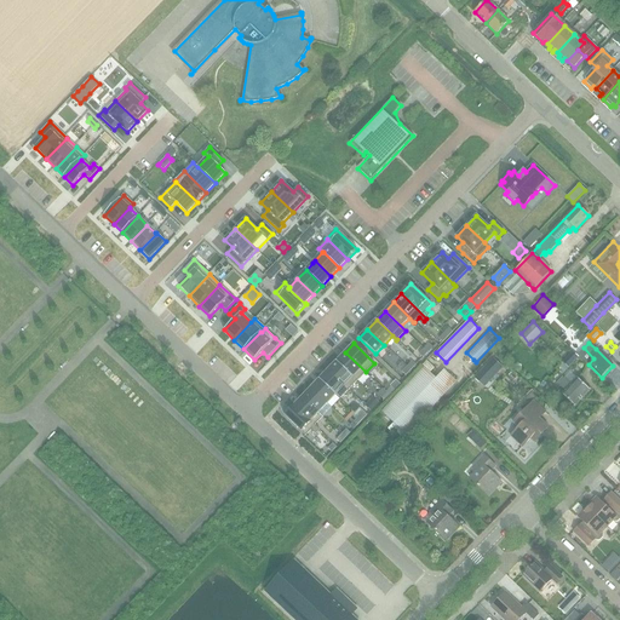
[(573,363),(579,357),(573,351),(562,362),(568,368),(573,363)]
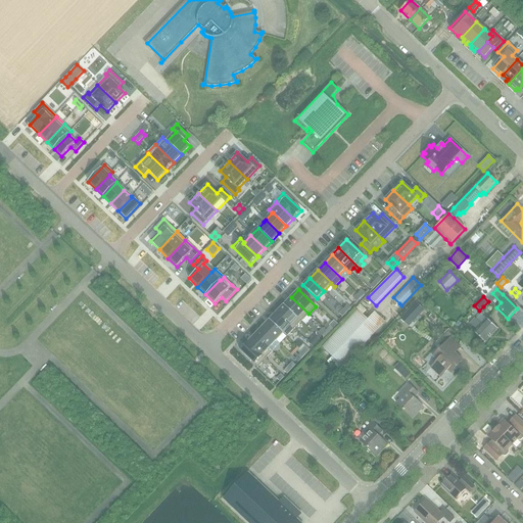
[(291,297),(284,304),(301,322),(308,314),(291,297)]
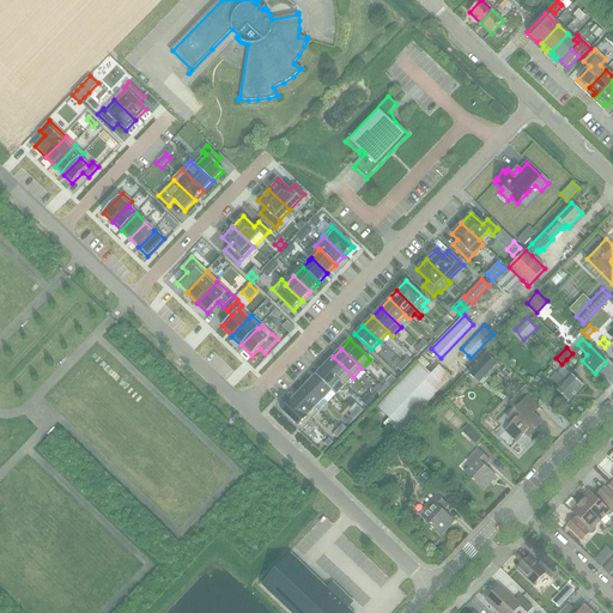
[(487,354),(469,374),(478,382),(496,363),(487,354)]
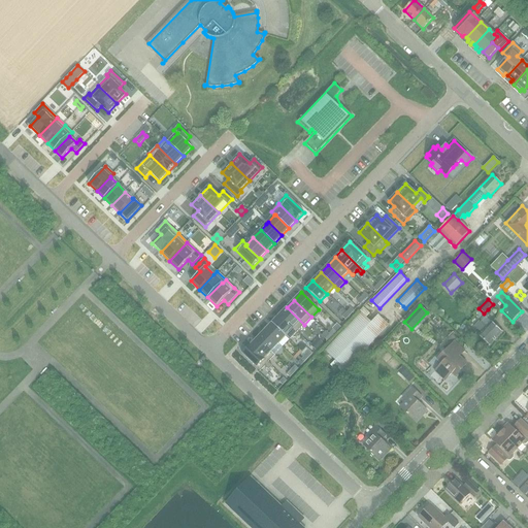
[(287,307),(279,316),(297,332),(304,325),(287,307)]
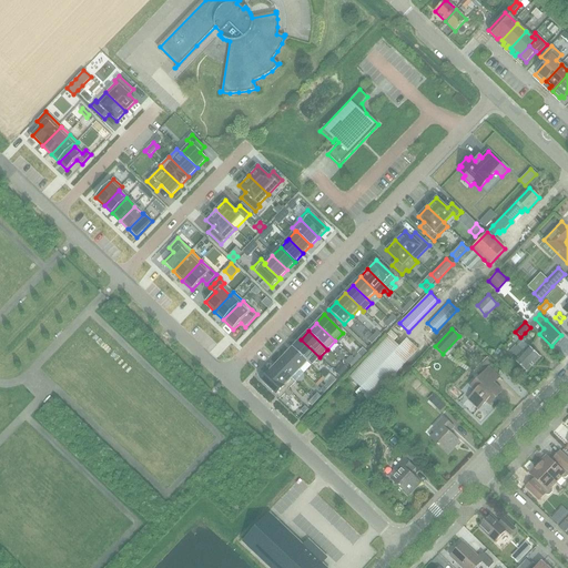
[(350,377),(371,398),(416,351),(405,341),(399,347),(388,336),(350,377)]
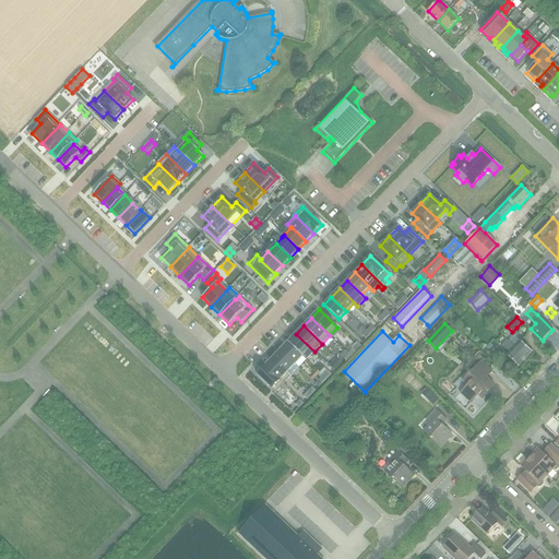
[(296,334),(288,342),(302,356),(307,359),(314,352),(296,334)]
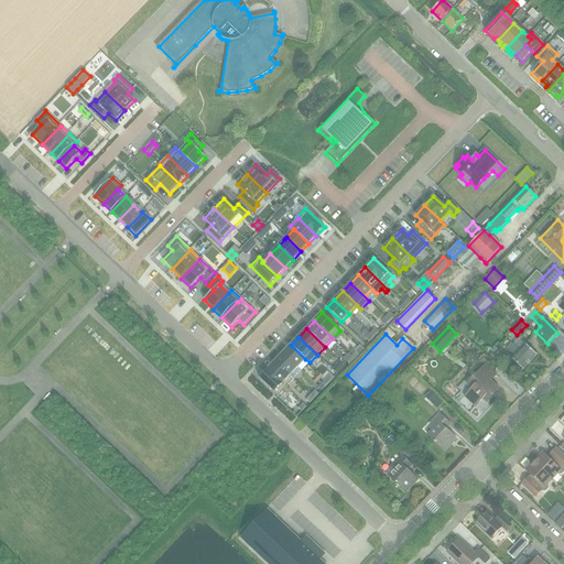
[(507,349),(514,356),(511,359),(517,365),(518,365),(523,370),(537,355),(525,344),(519,350),(512,344),(507,349)]
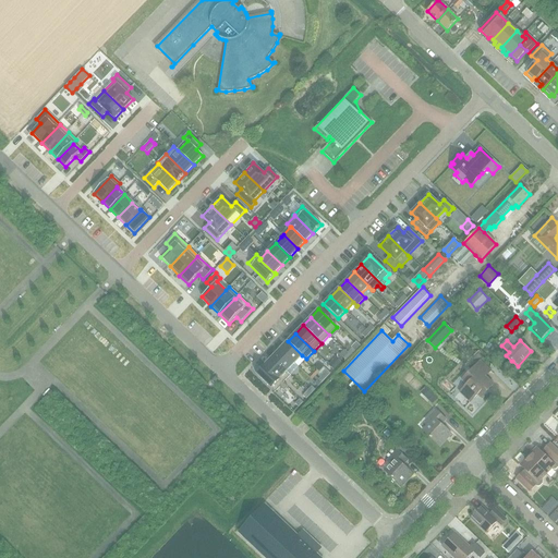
[(302,355),(288,341),(280,349),(294,363),(302,355)]
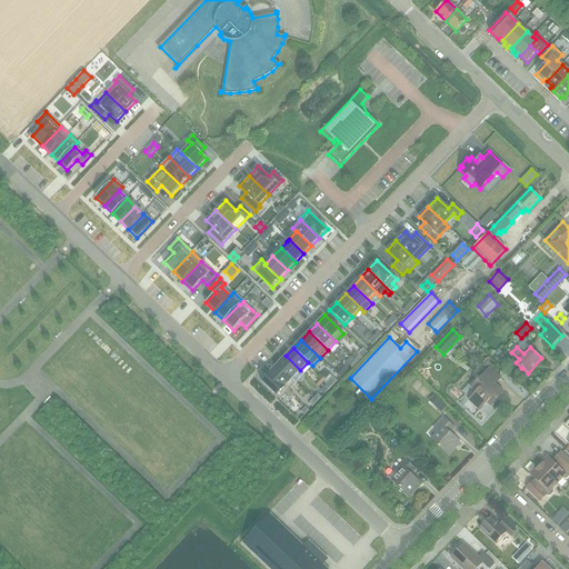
[(286,356),(278,365),(292,379),(300,370),(286,356)]
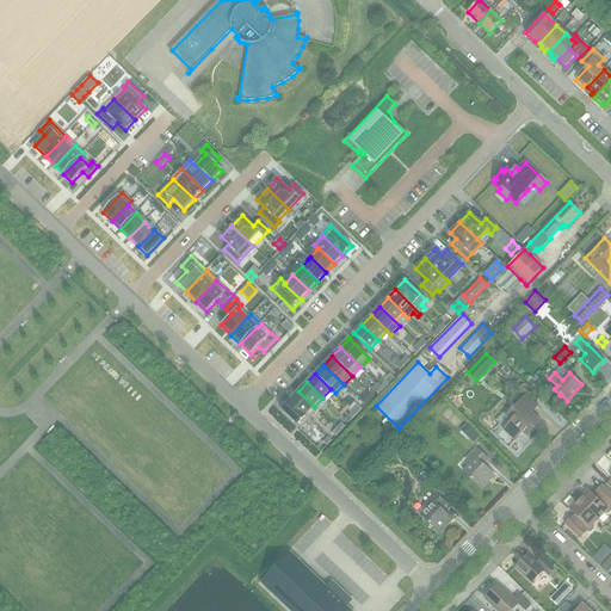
[(377,383),(372,388),(380,395),(384,390),(381,387),(377,383)]
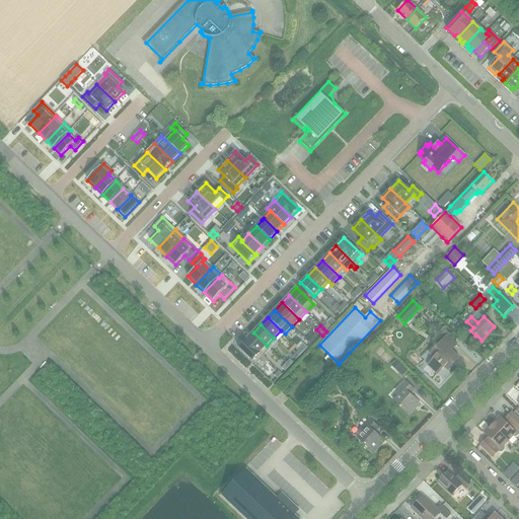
[(246,340),(264,356),(271,349),(267,346),(253,332),(246,340)]
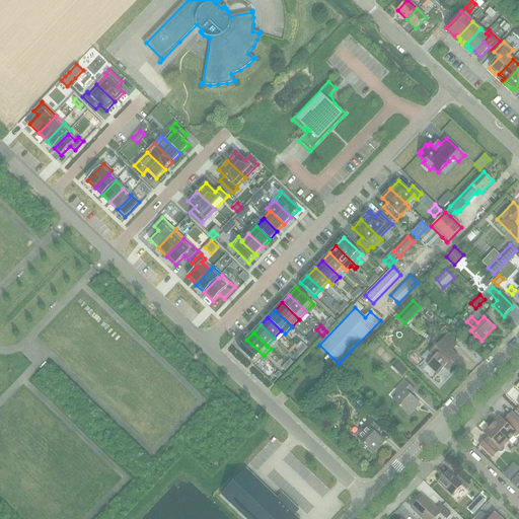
[(313,332),(306,341),(310,345),(313,341),(317,337),(314,334),(313,332)]
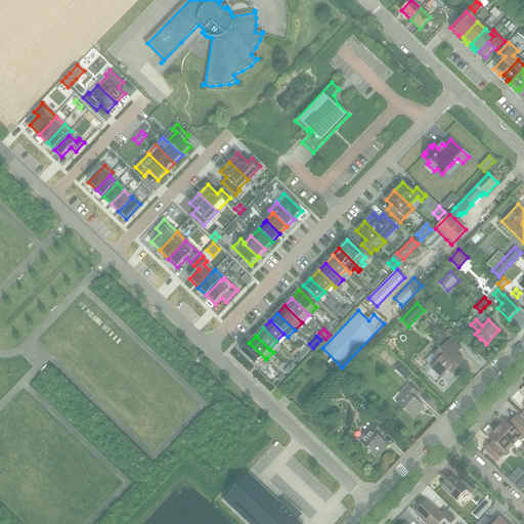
[(455,353),(460,349),(450,340),(434,357),(438,361),(432,368),(441,378),(451,366),(454,369),(463,361),(455,353)]
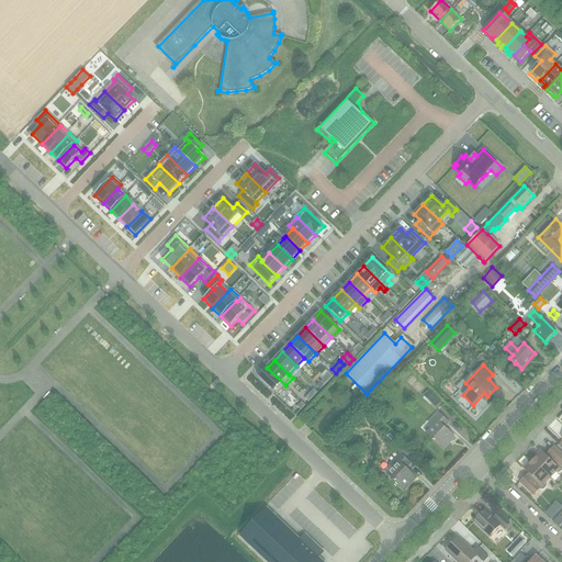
[(258,375),(278,395),(282,390),(285,393),(290,390),(285,385),(267,368),(266,367),(258,375)]
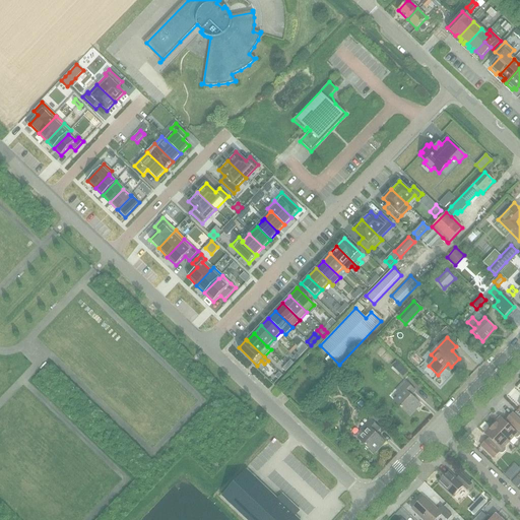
[(302,342),(298,346),(304,352),(308,348),(302,342)]
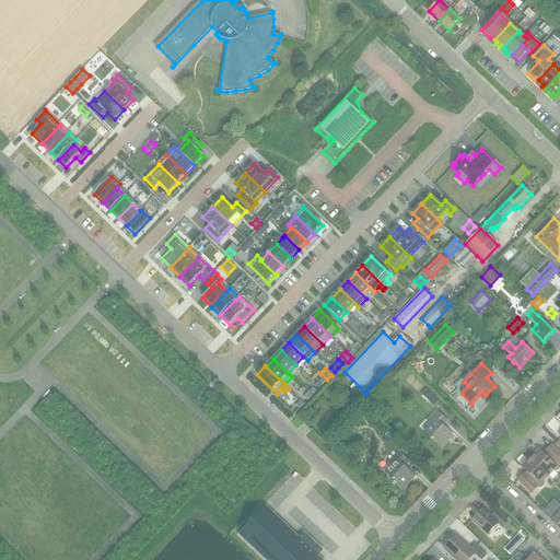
[(321,373),(316,377),(323,384),(327,380),(321,373)]
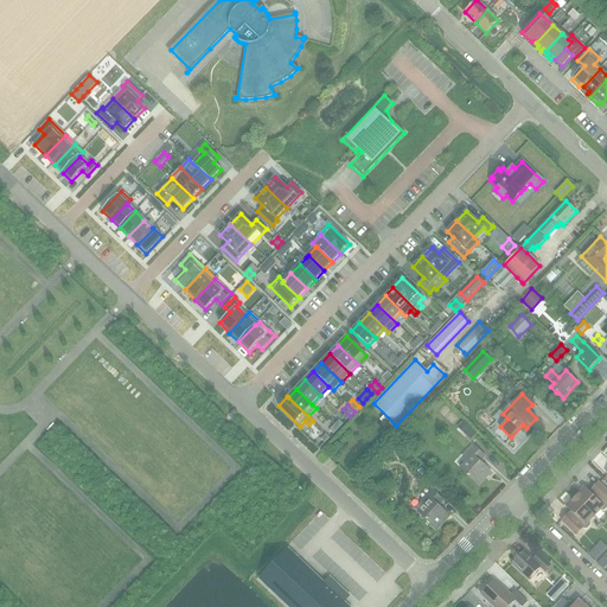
[(457,427),(467,436),(473,429),(464,421),(457,427)]
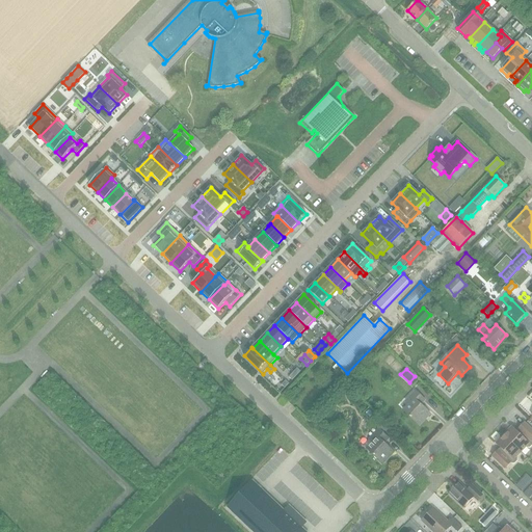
[(404,413),(419,426),(430,415),(420,405),(424,400),(415,391),(405,401),(410,406),(404,413)]
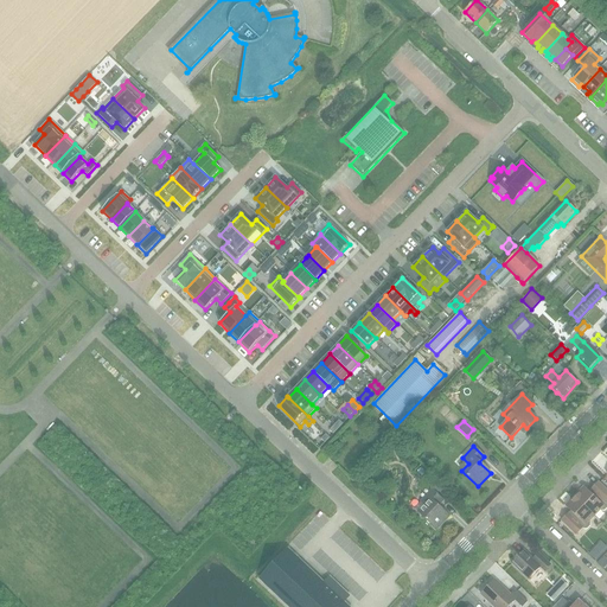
[(580,493),(576,498),(595,516),(601,510),(602,511),(605,511),(606,509),(606,503),(606,490),(599,483),(589,492),(585,487),(579,492),(580,493)]
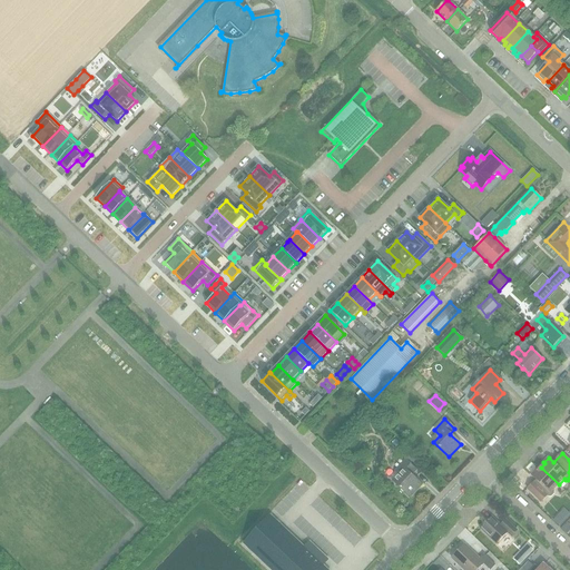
[(394,483),(387,490),(399,501),(406,493),(410,497),(421,485),(411,475),(416,470),(405,460),(403,463),(400,460),(392,467),(396,470),(395,471),(401,477),(394,483)]
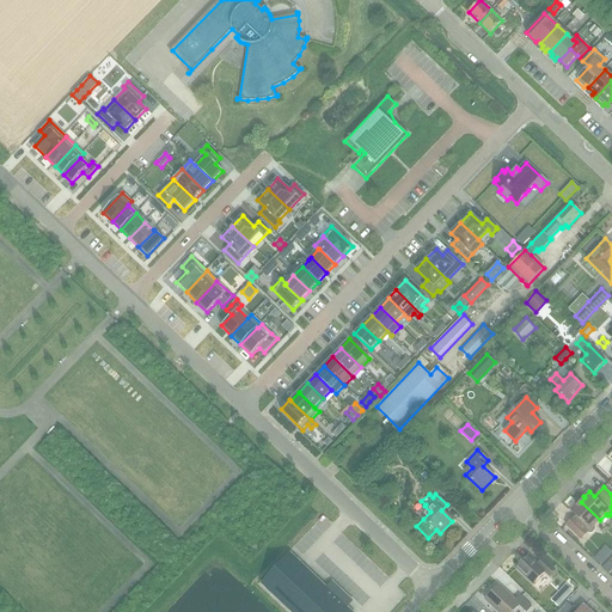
[(600,520),(581,502),(576,506),(571,510),(576,515),(567,525),(581,539),(588,533),(589,533),(592,533),(595,531),(595,527),(594,526),(600,520)]
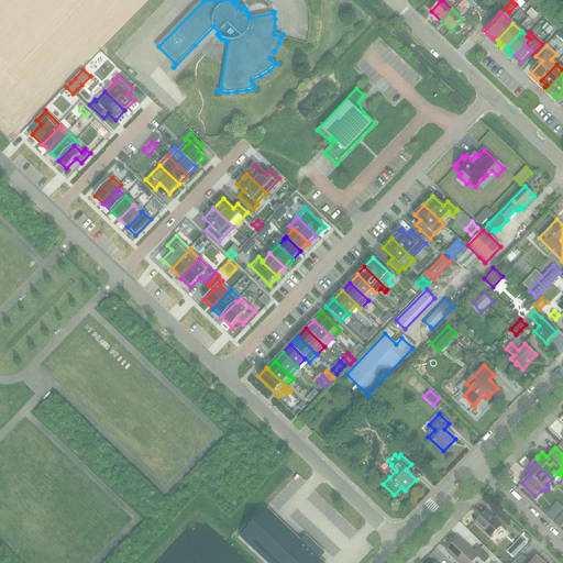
[(323,562),(319,559),(324,553),(306,534),(300,540),(268,508),(241,538),(267,562),(323,562)]
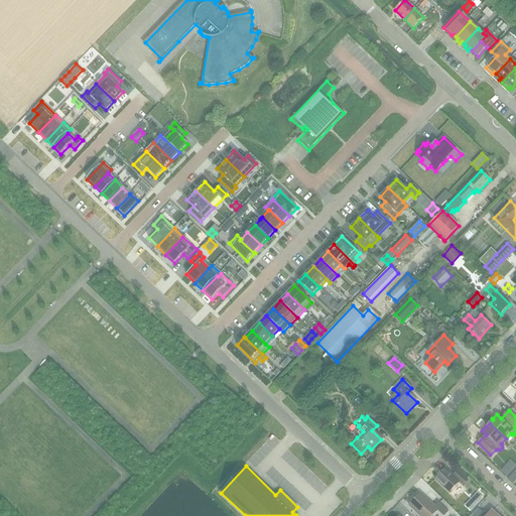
[(501,472),(506,476),(510,472),(506,467),(501,472)]
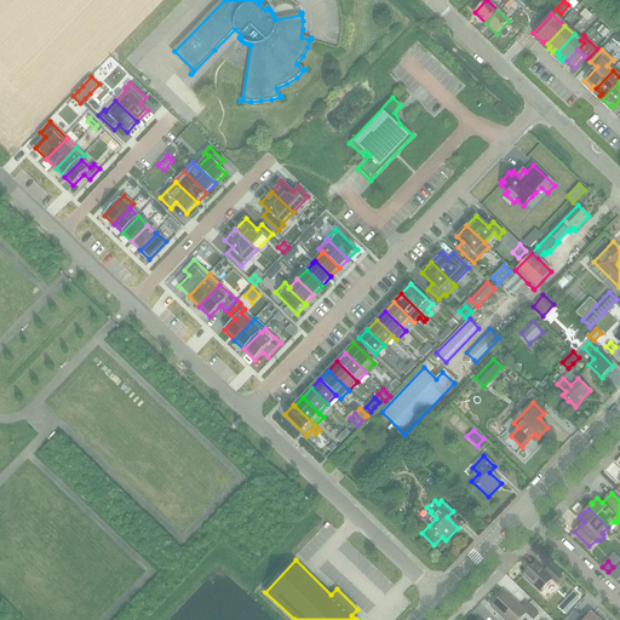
[(522,575),(540,591),(552,579),(556,584),(562,578),(550,566),(544,572),(534,562),(522,575)]
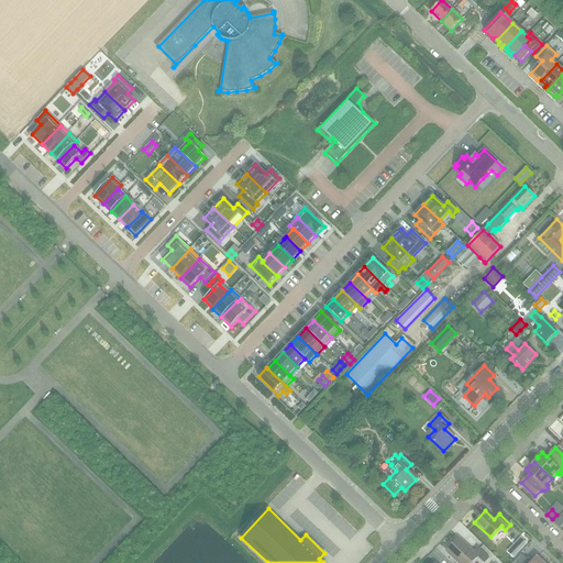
[(445,551),(457,562),(470,562),(476,556),(483,562),(484,562),(488,559),(477,547),(473,552),(459,538),(445,551)]
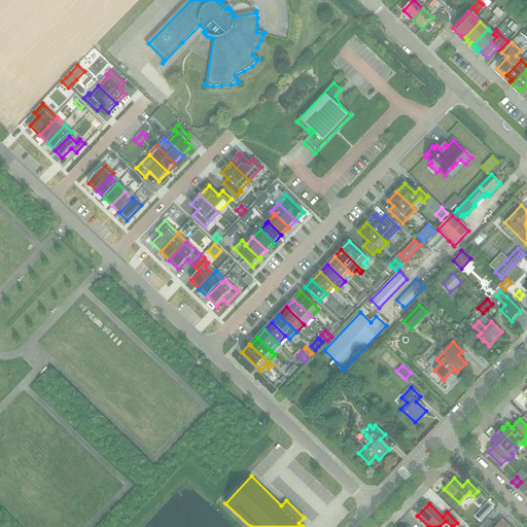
[(488,504),(483,511),(487,515),(493,510),(488,504)]
